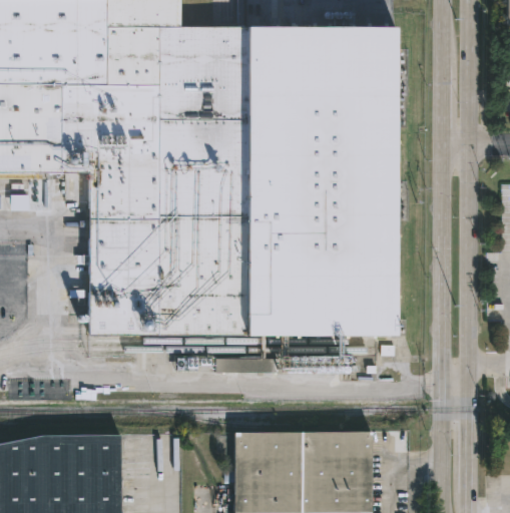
[(0,0),(181,0),(181,25),(400,25),(399,337),(89,335),(90,173),(0,171),(0,0)]
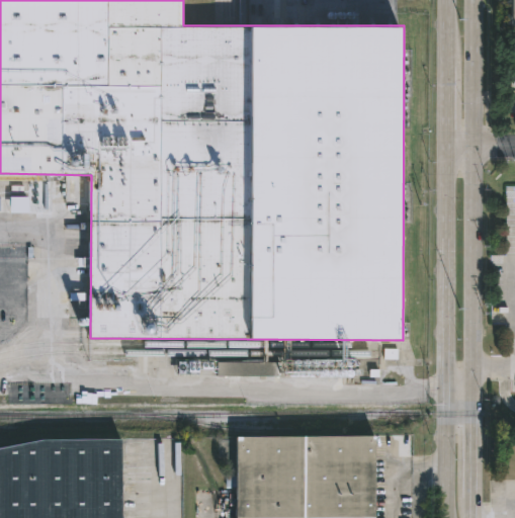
[(401,359),(401,349),(387,349),(387,359),(401,359)]
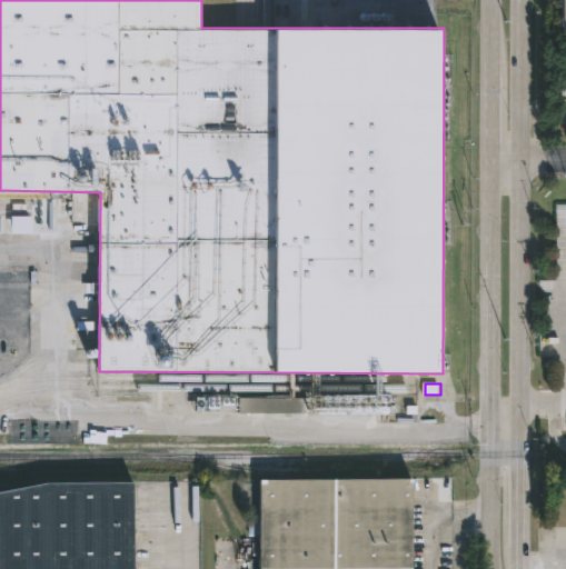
[(0,568),(0,488),(50,479),(136,478),(136,568),(0,568)]
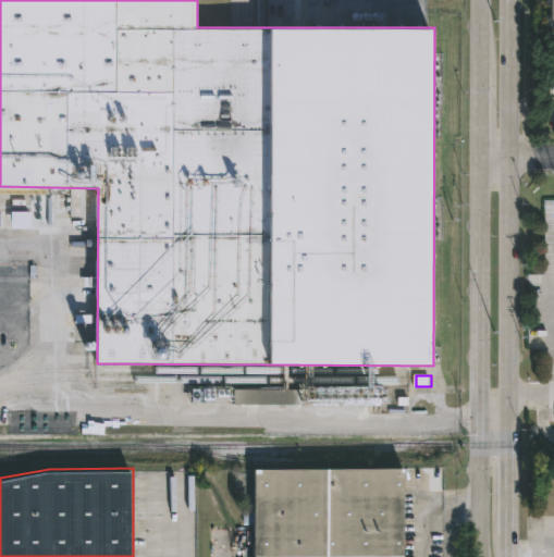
[(399,470),(399,556),(256,556),(257,470),(399,470)]
